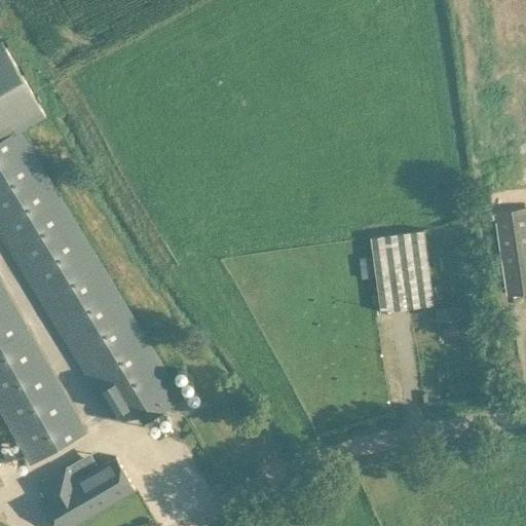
[(182,397),(20,130),(45,115),(2,41),(0,41),(0,233),(111,416),(133,403),(143,421),(182,397)]
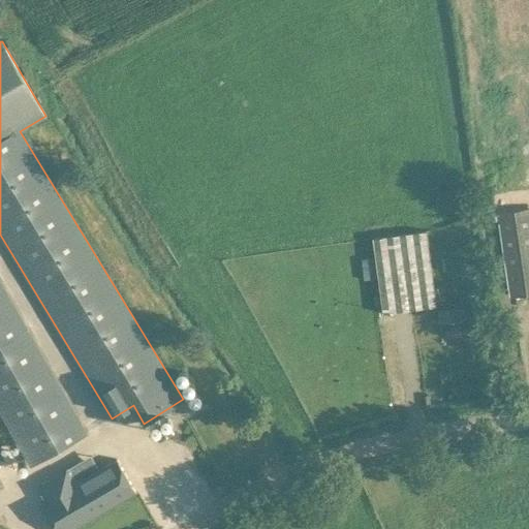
[(528,209),(498,214),(507,275),(510,296),(528,291),(528,209)]
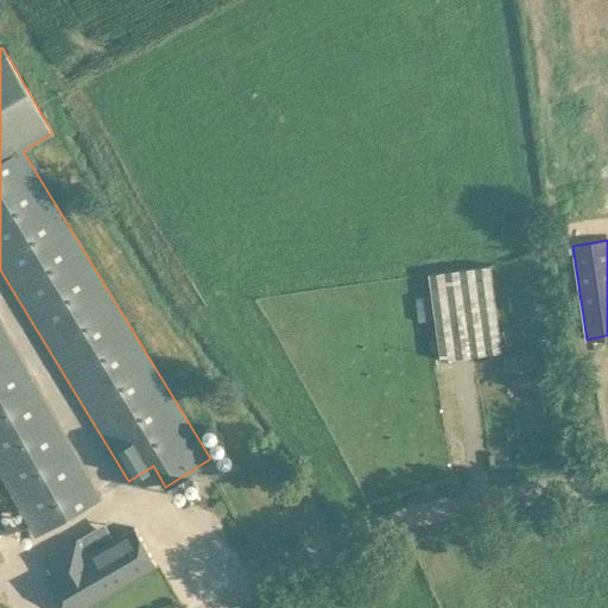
[(435,320),(436,335),(439,359),(501,350),(489,265),(428,273),(431,296),(435,320)]
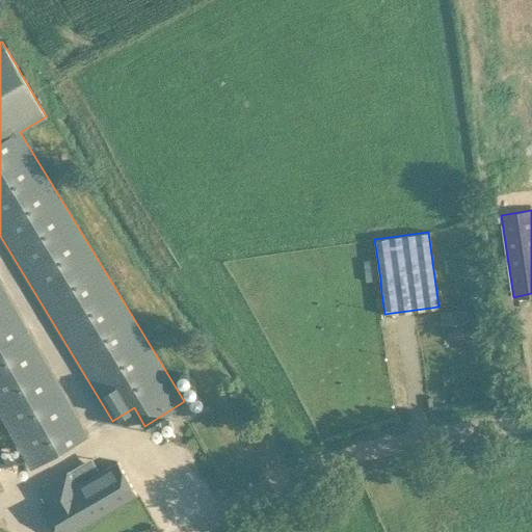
[(377,259),(364,261),(367,282),(380,280),(377,259)]
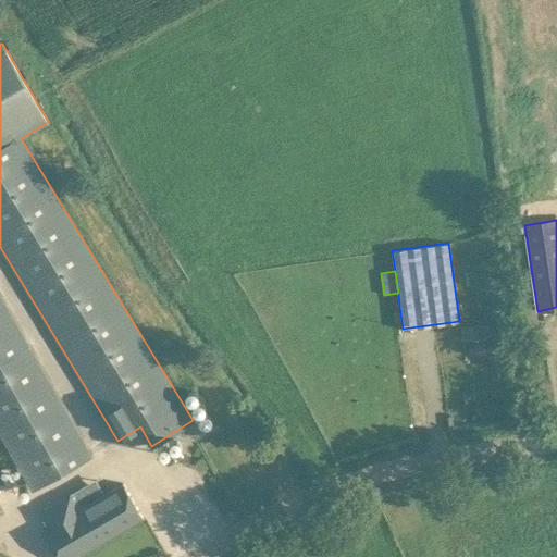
[(0,433),(33,491),(91,457),(0,295),(0,433)]
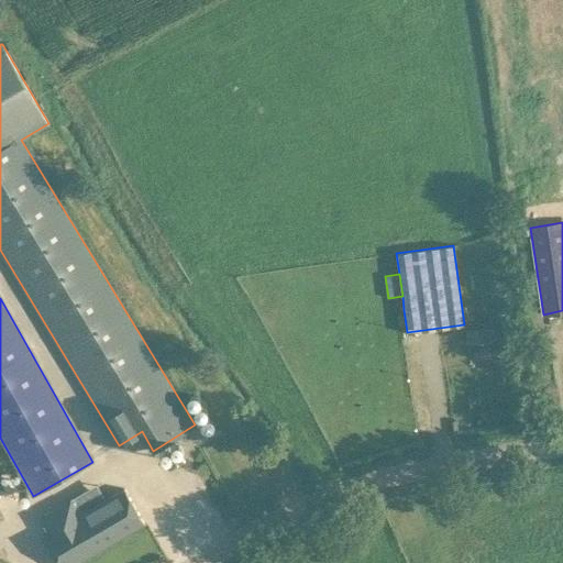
[(489,330),(468,332),(470,345),(490,343),(489,330)]
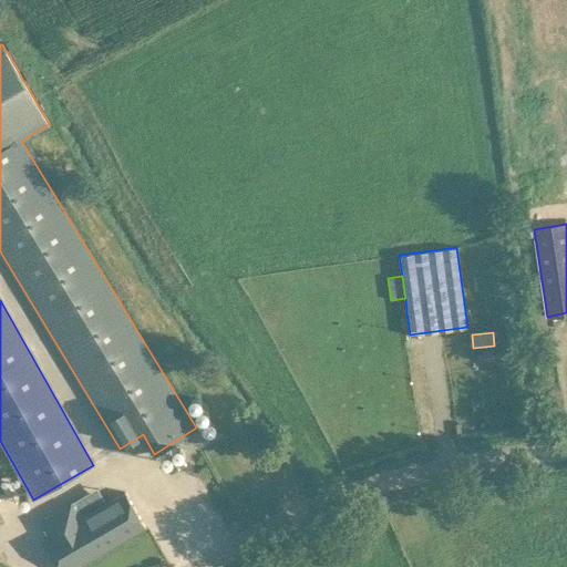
[(494,349),(480,350),(481,361),(496,359),(494,349)]
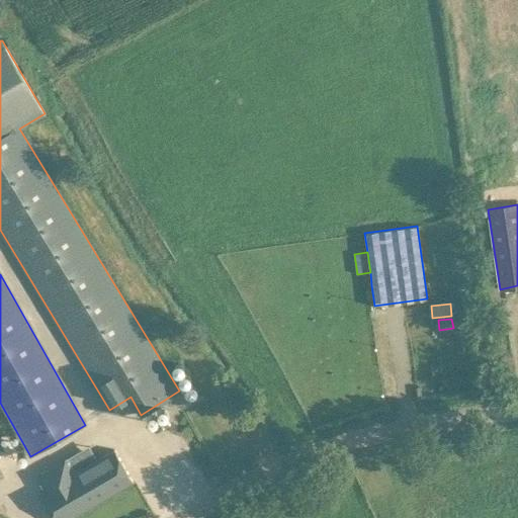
[(484,332),(471,333),(471,340),(485,339),(484,332)]
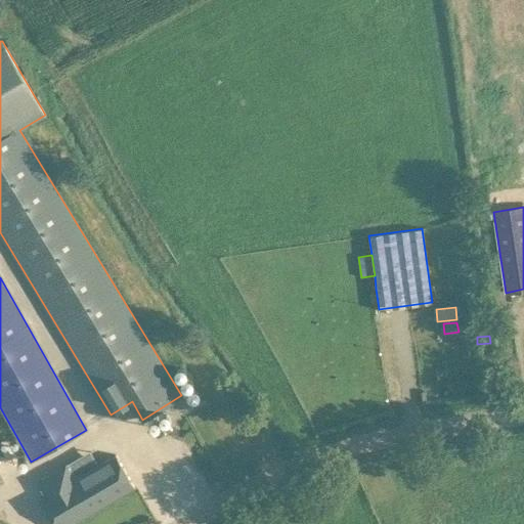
[(72,462),(43,478),(51,491),(45,495),(60,523),(69,523),(140,484),(122,451),(80,476),(72,462)]
